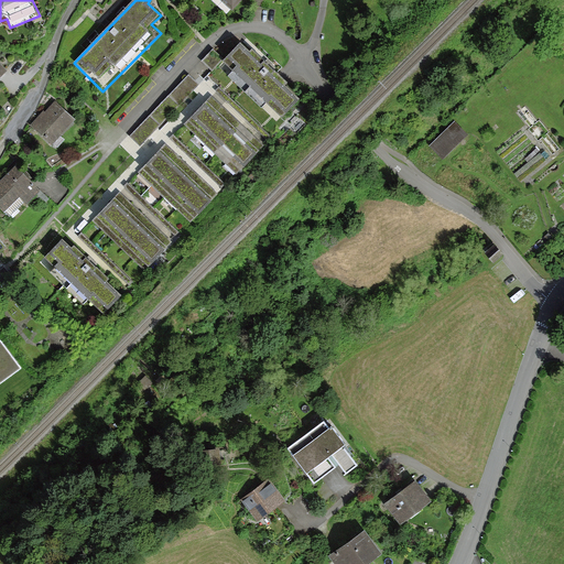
[(219,0),(231,10),(239,0),(219,0)]
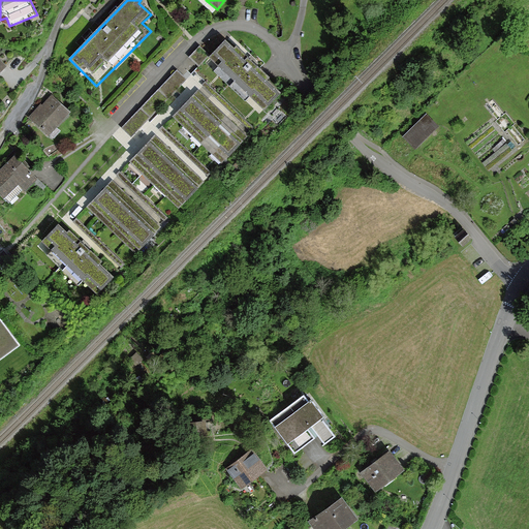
[(282,94),(226,41),(206,63),(261,115),(282,94)]
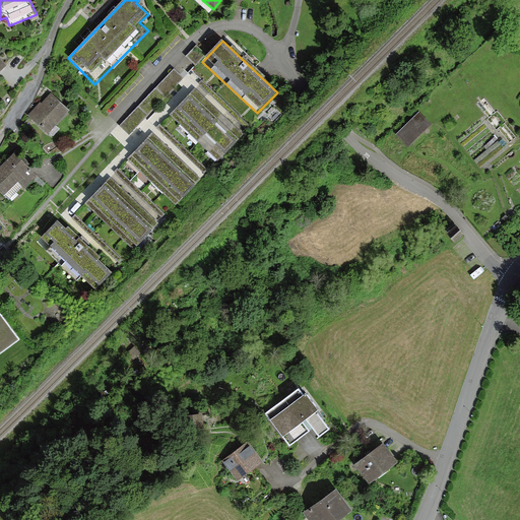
[(197,48),(189,56),(196,63),(204,55),(197,48)]
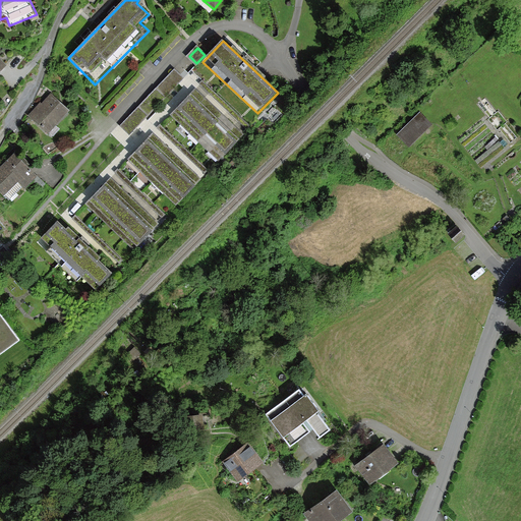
[(129,133),(183,80),(168,65),(157,76),(114,118),(129,133)]
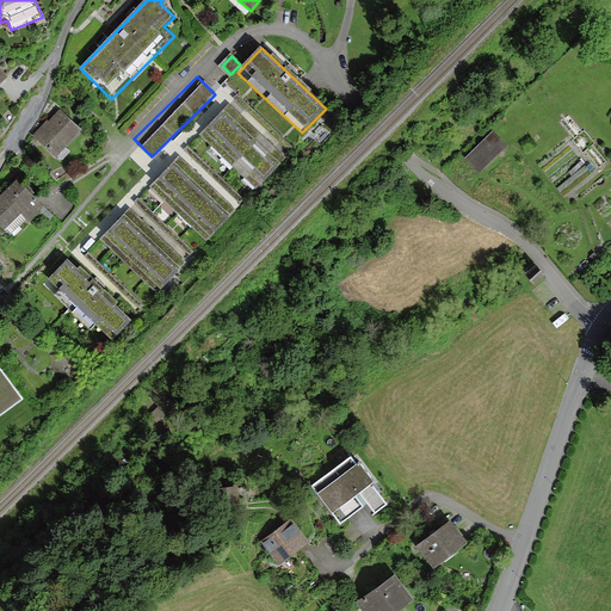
[(241,115),(230,104),(202,135),(213,146),(241,115)]
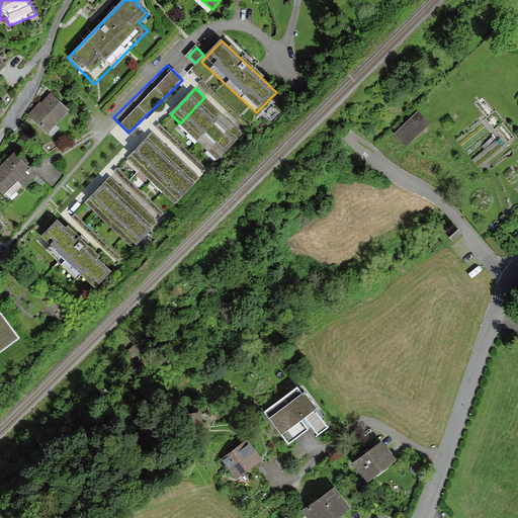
[(68,111),(51,94),(28,115),(46,133),(68,111)]
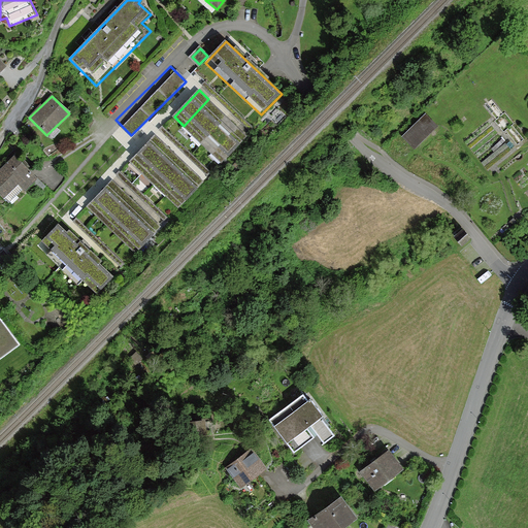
[(218,108),(208,99),(184,126),(193,135),(218,108)]
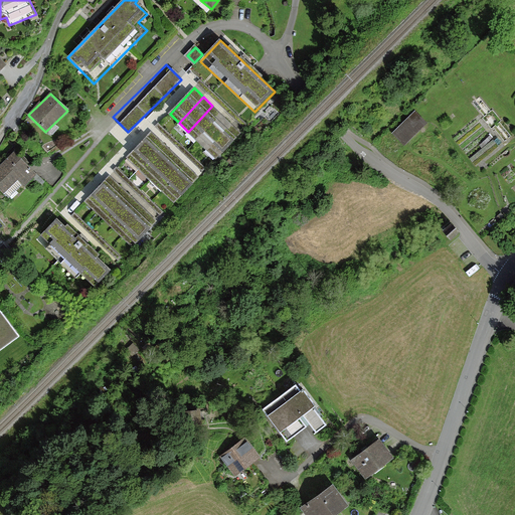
[(222,114),(212,106),(188,132),(197,140),(222,114)]
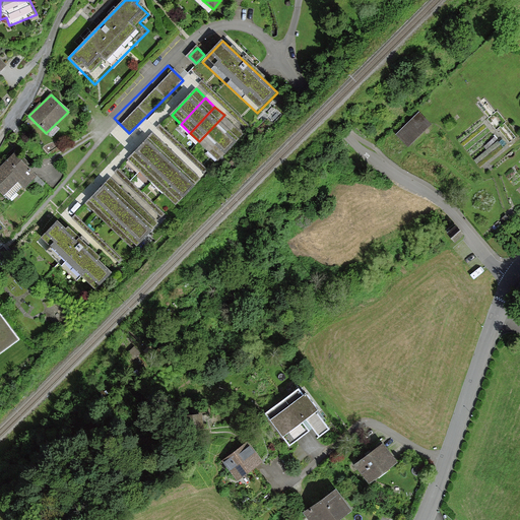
[(415,114),(392,135),(404,147),(428,126),(415,114)]
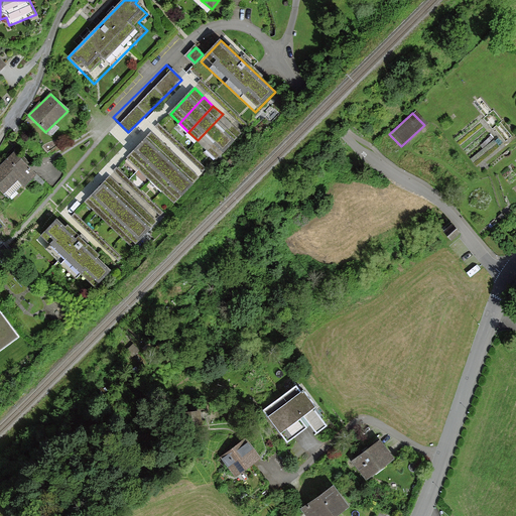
[(232,123),(223,114),(198,140),(208,149),(232,123)]
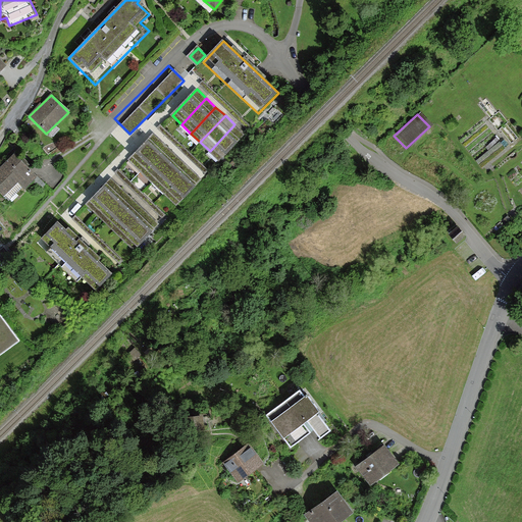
[(459,138),(483,167),(507,148),(482,118),(459,138)]
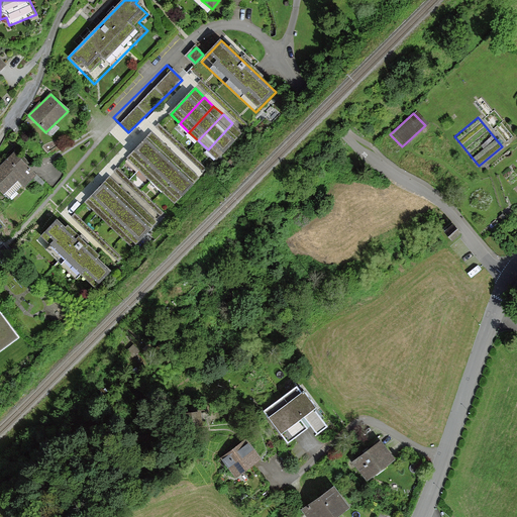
[(241,131),(232,123),(208,149),(217,159),(241,131)]
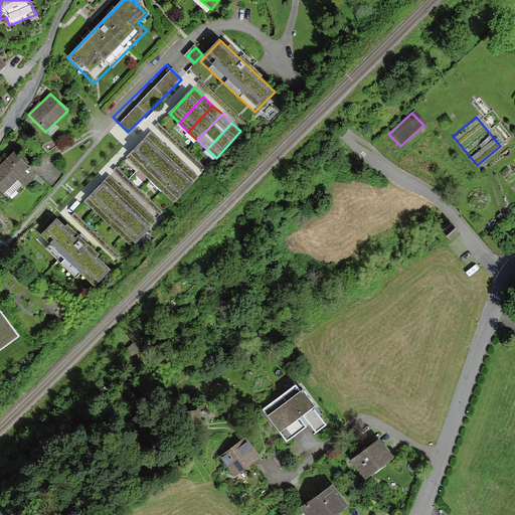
[(158,146),(145,135),(126,156),(138,167),(158,146)]
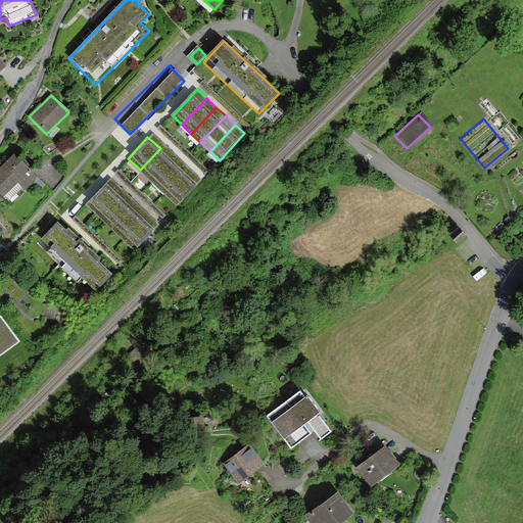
[(173,160),(160,148),(140,170),(152,182),(173,160)]
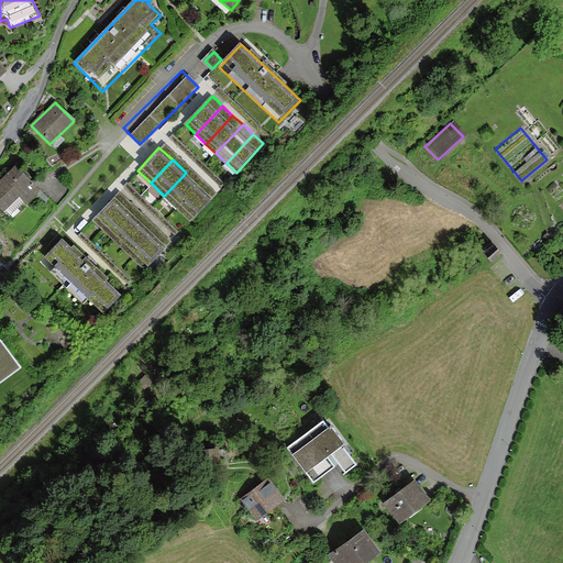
[(13,165),(0,179),(0,205),(14,218),(40,189),(13,165)]
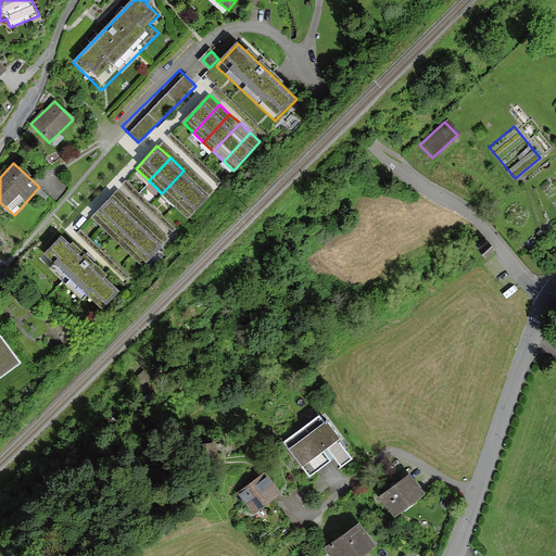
[(197,182),(184,171),(162,193),(176,205),(197,182)]
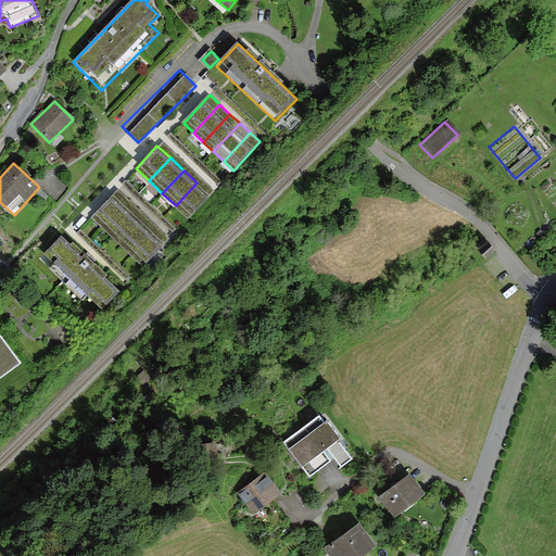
[(210,194),(197,182),(176,205),(189,217),(210,194)]
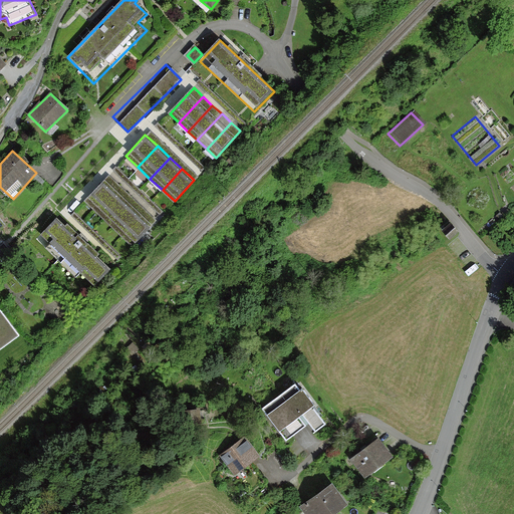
[(120,184),(111,176),(87,201),(96,209),(120,184)]
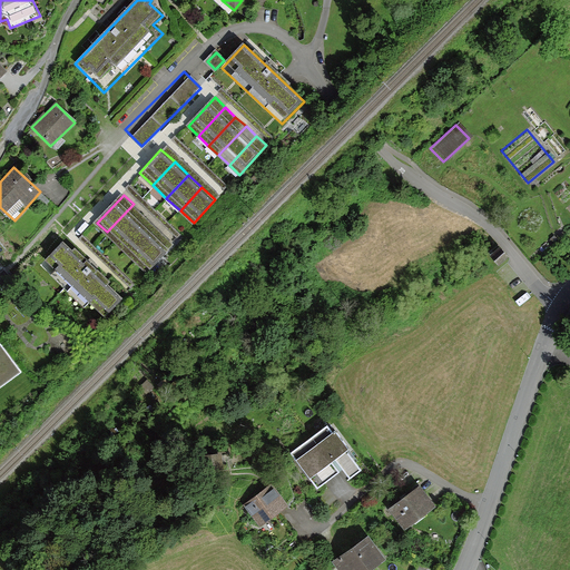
[(144,213),(134,204),(107,232),(118,242),(144,213)]
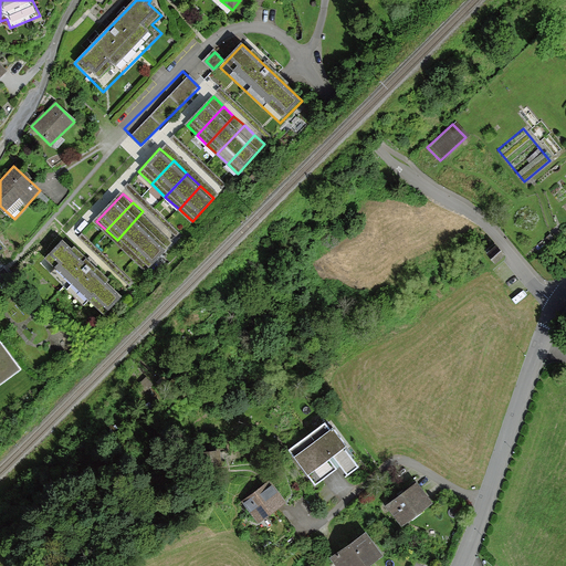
[(153,221),(143,211),(117,240),(127,249),(153,221)]
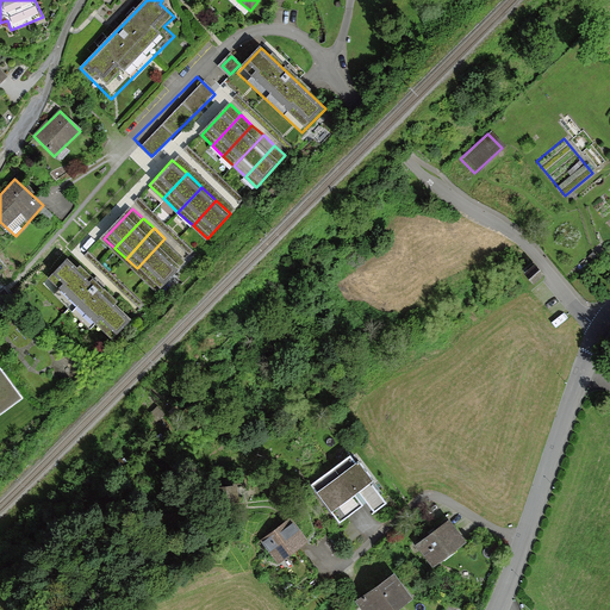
[(175,248),(165,238),(137,268),(148,278),(175,248)]
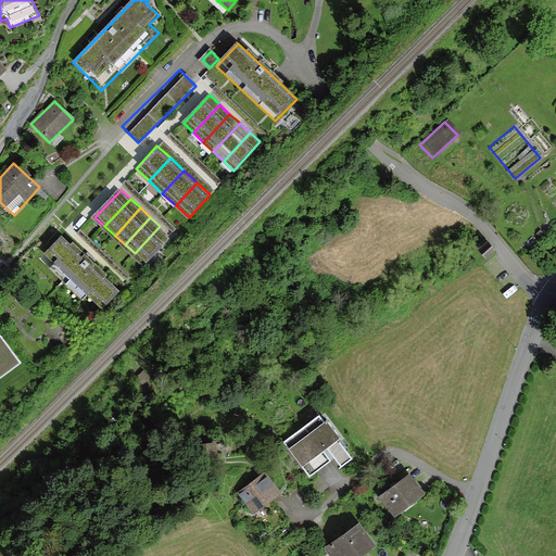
[(169,236),(160,226),(135,253),(144,263),(169,236)]
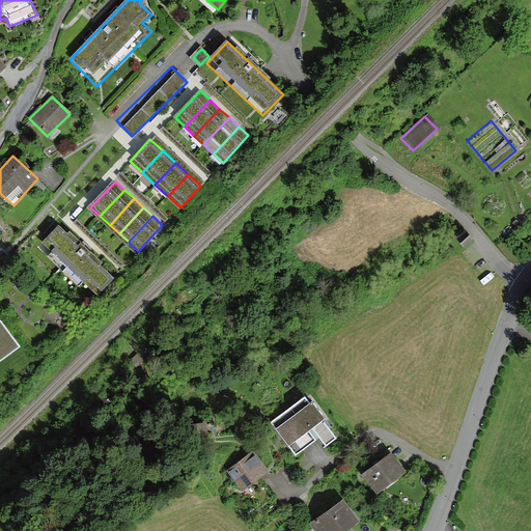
[(43,242),(96,292),(117,271),(71,226),(64,232),(57,225),(43,242)]
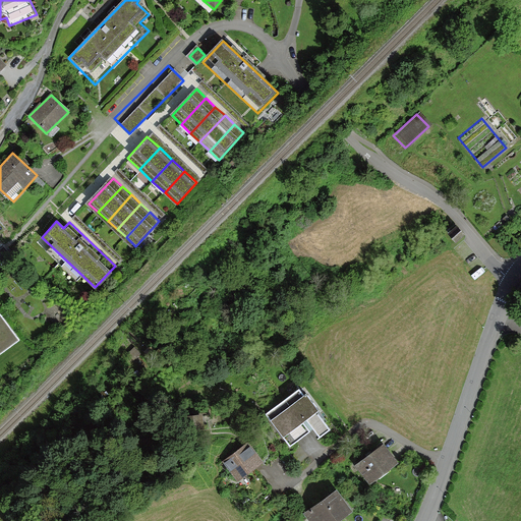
[(464,235),(457,226),(449,233),(456,242),(464,235)]
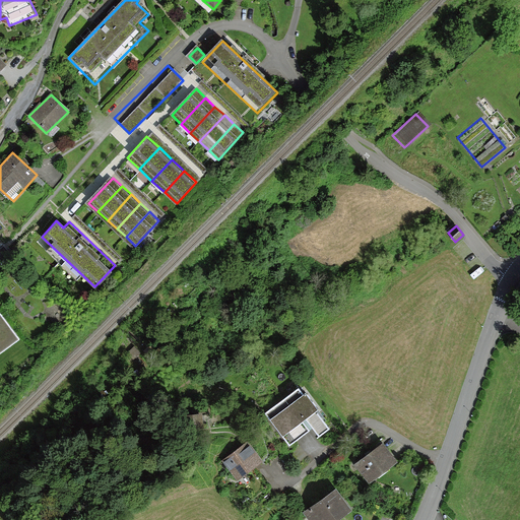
[(155,314),(149,320),(158,330),(166,324),(155,314)]
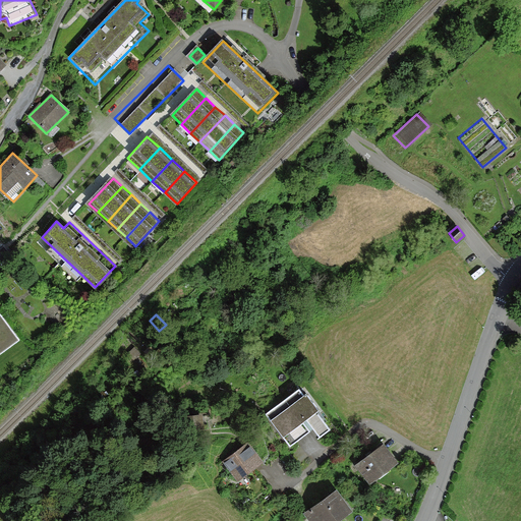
[(179,316),(169,326),(174,331),(184,322),(179,316)]
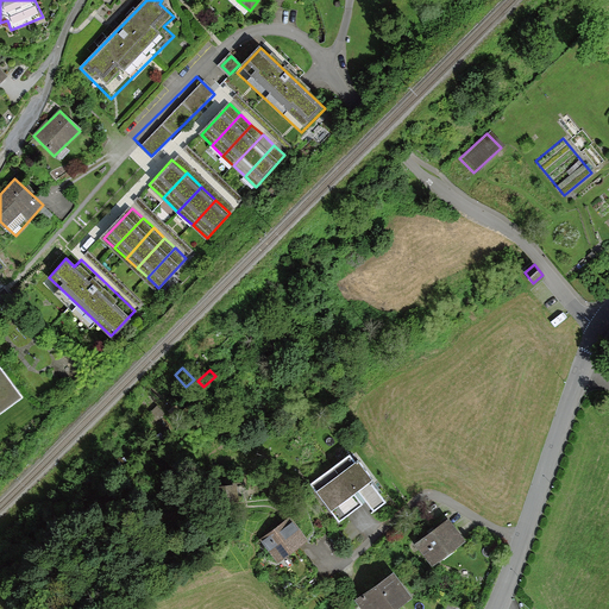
[(0,375),(0,420),(1,422),(17,410),(11,401),(16,397),(0,375)]
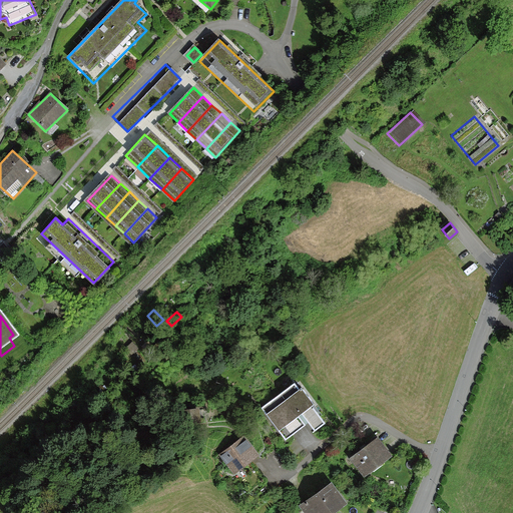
[(146,333),(140,327),(131,334),(138,341),(146,333)]
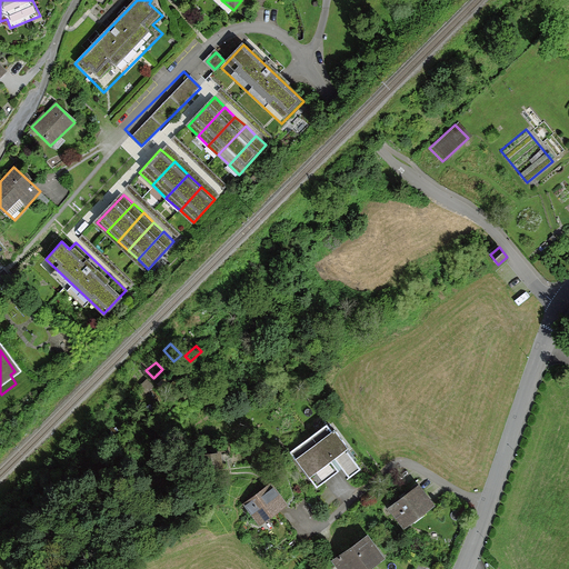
[(361,467),(327,420),(309,433),(288,449),(313,483),(340,463),(349,476),(361,467)]
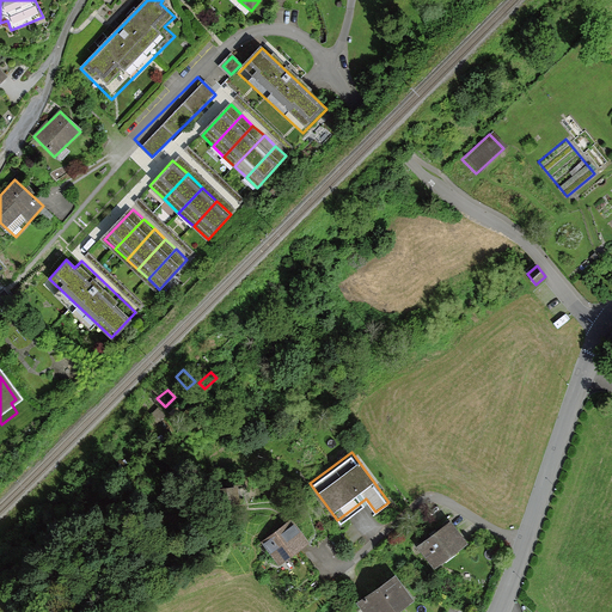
[(237,490),(226,490),(226,509),(238,508),(237,490)]
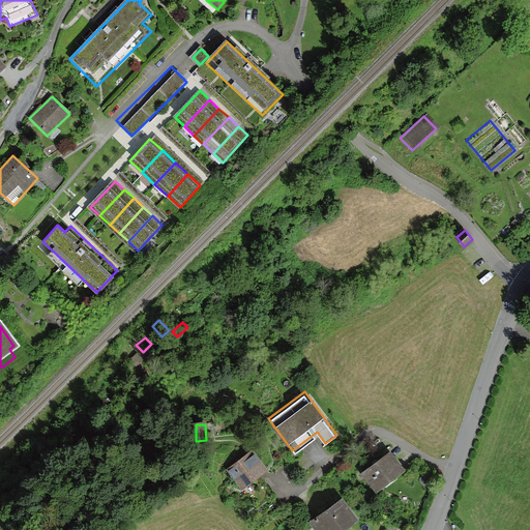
[(405,467),(391,448),(363,469),(377,488),(405,467)]
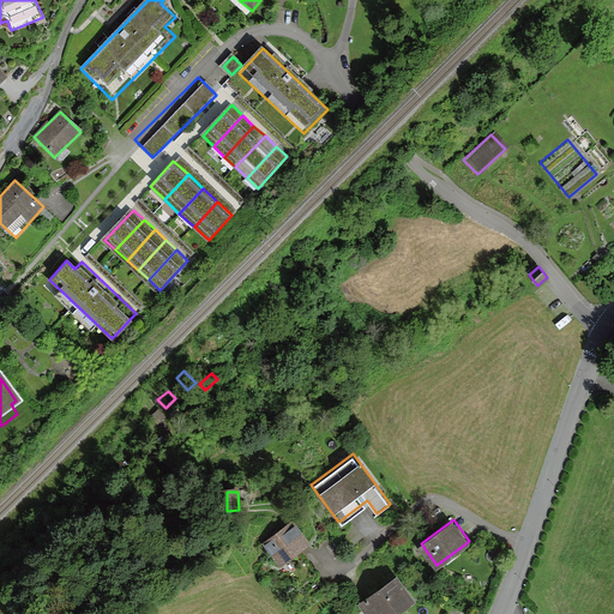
[(292,523),(263,545),(280,567),(308,546),(292,523)]
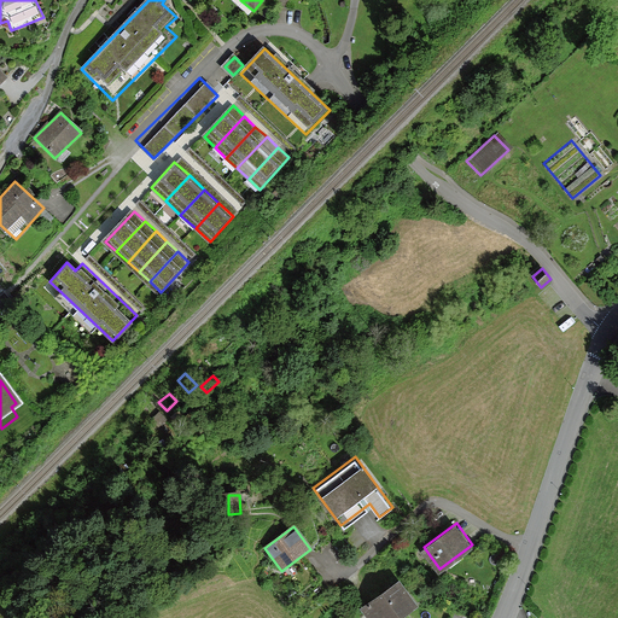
[(402,617),(417,608),(398,583),(367,604),(375,617),(402,617)]
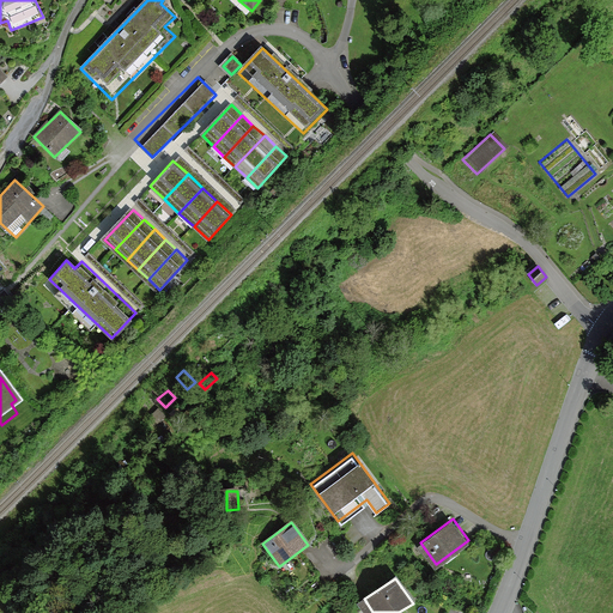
All buildings are outlined.
